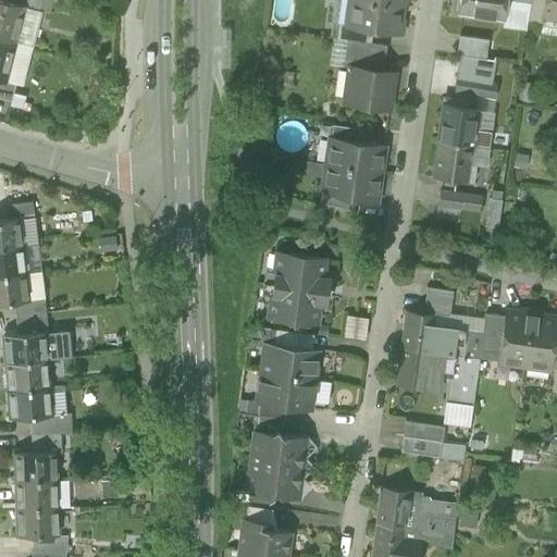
[(5,0),(0,0),(0,39),(16,44),(21,25),(19,24),(24,5),(24,4),(13,1),(5,0)]
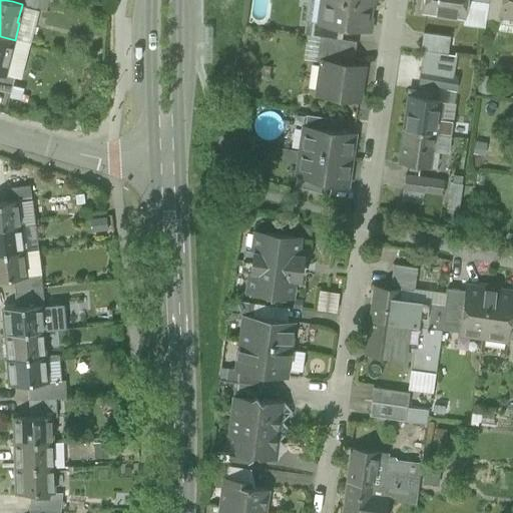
[(35,8),(37,0),(12,0),(12,1),(22,4),(22,5),(35,8)]
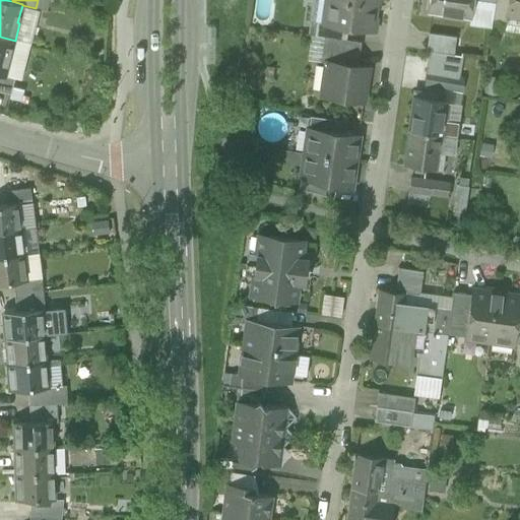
[(310,35),(314,35),(316,21),(324,23),(327,0),(312,0),(308,34),(310,35)]
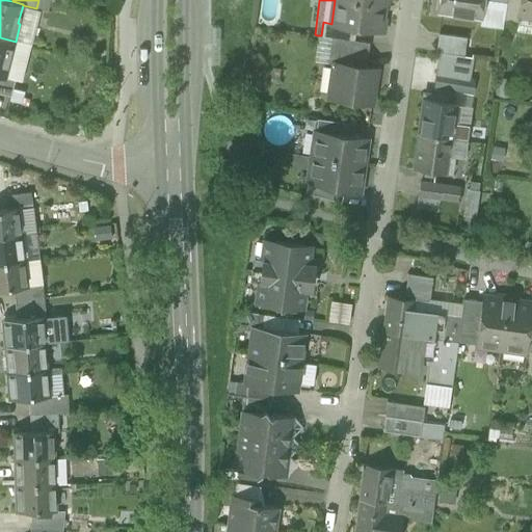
[(382,20),(384,4),(355,0),(335,0),(331,24),(331,25),(356,28),(376,31),(378,20),(382,20)]
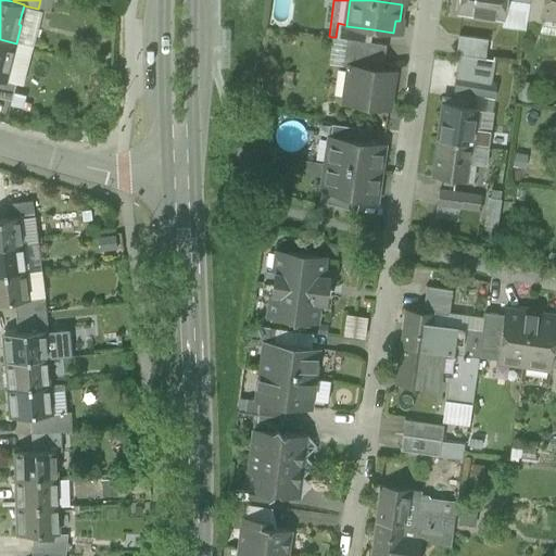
[(458,0),(457,12),(502,20),(505,0),(458,0)]
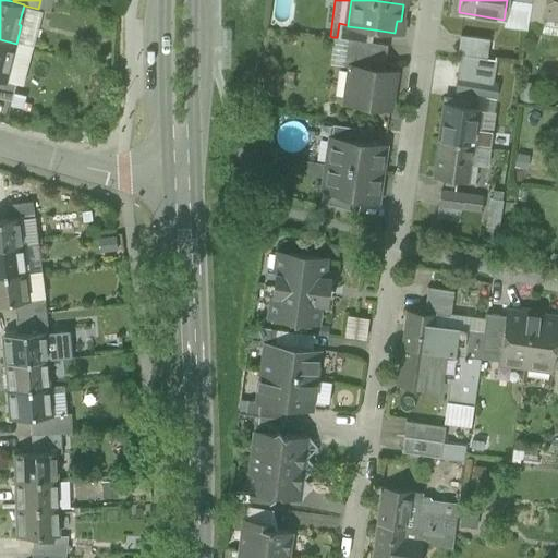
[(510,0),(507,0),(504,20),(504,27),(526,31),(531,3),(510,0)]
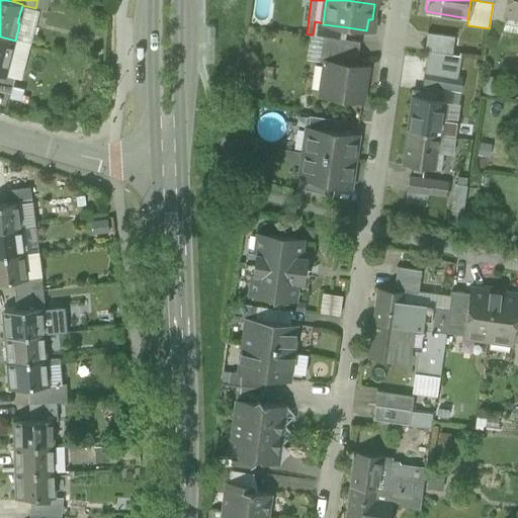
[(493,0),(491,19),(503,20),(504,14),(505,0),(493,0)]
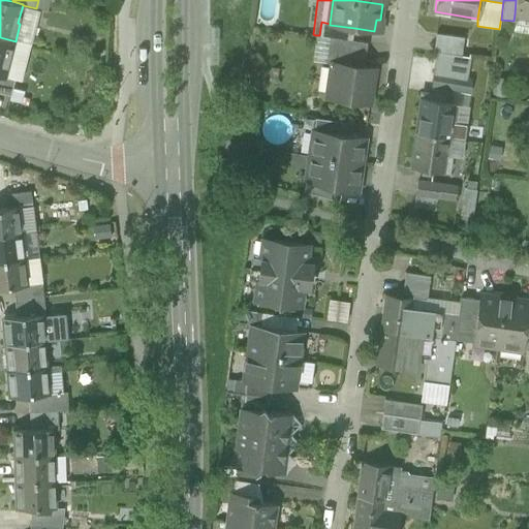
[(528,0),(516,0),(515,14),(528,16),(528,0)]
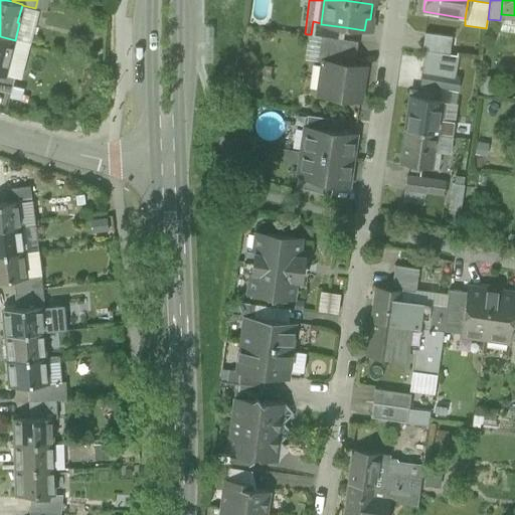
[(514,15),(501,14),(500,20),(499,31),(514,32),(514,15)]
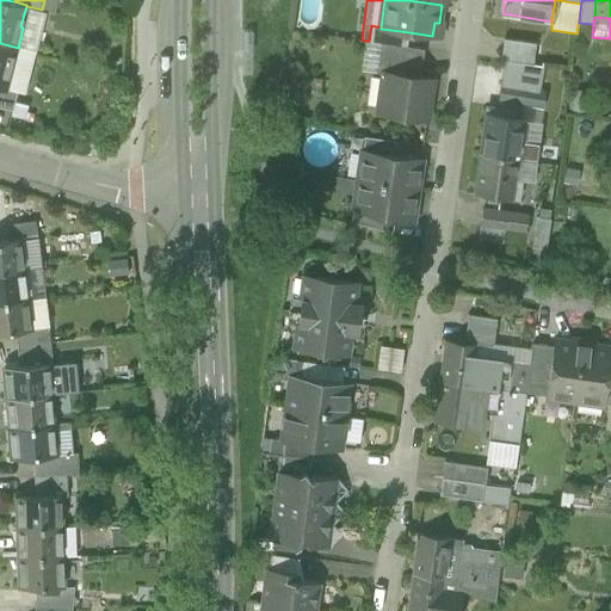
[(383,72),(396,74),(397,63),(421,67),(424,49),(407,47),(409,32),(381,29),(381,28),(371,25),(369,41),(382,43),(377,73),(383,73),(383,72)]
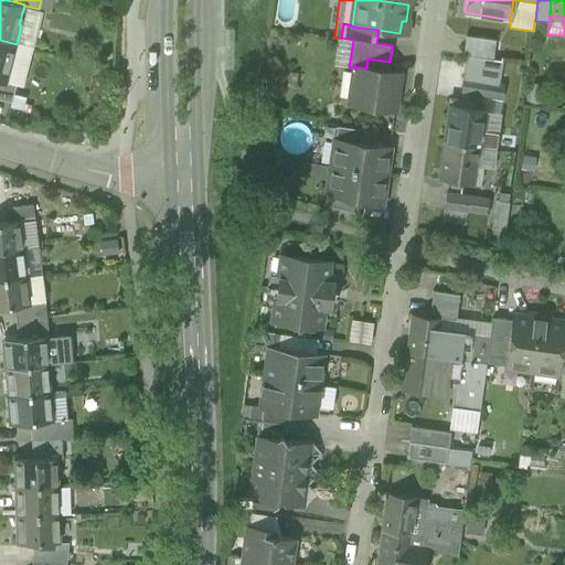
[(462,55),(468,56),(494,60),(497,39),(471,35),(465,34),(462,55)]
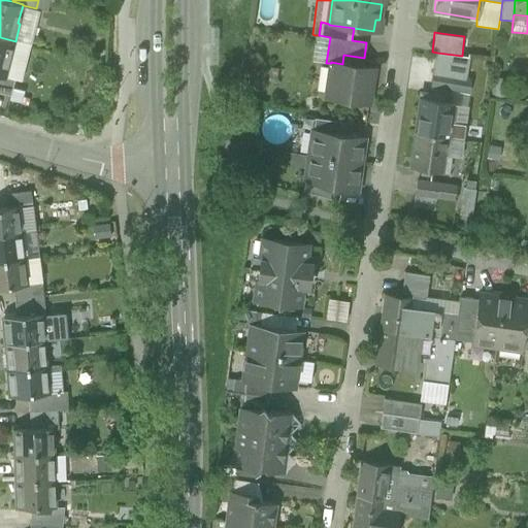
[(310,61),(326,63),(330,37),(319,35),(315,35),(310,61)]
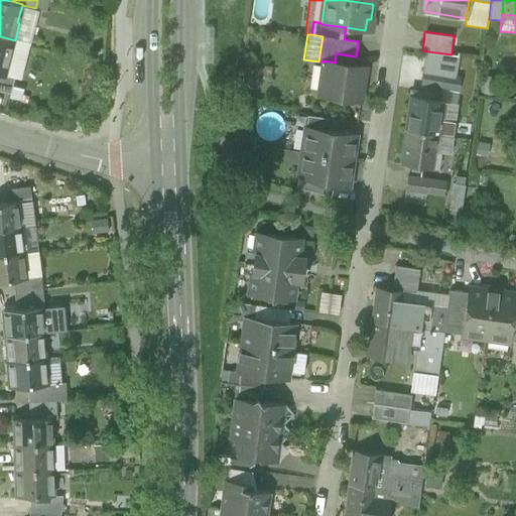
[(11,56),(15,40),(0,36),(0,73),(4,75),(9,55),(11,56)]
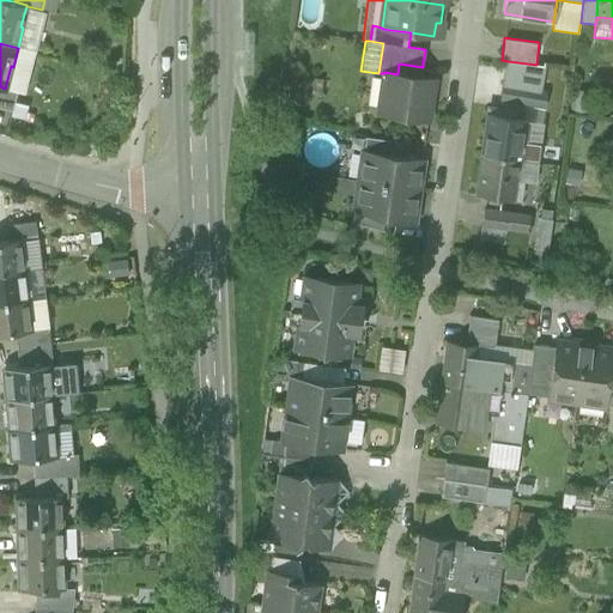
[(546,66),(536,65),(508,61),(505,82),(530,85),(530,89),(542,90),(546,66)]
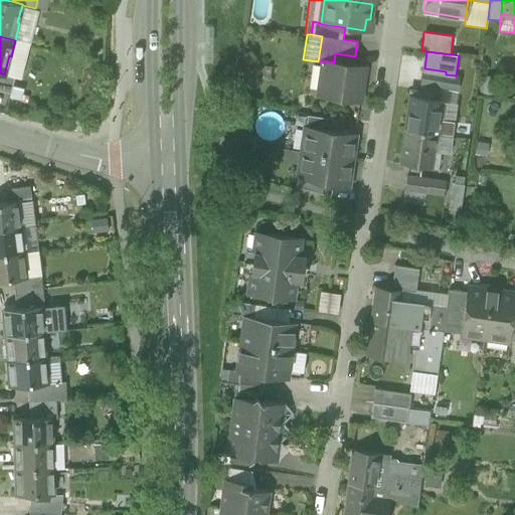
[(318,95),(360,101),(364,66),(354,65),(355,56),(335,53),(334,62),(323,60),(323,61),(318,95)]
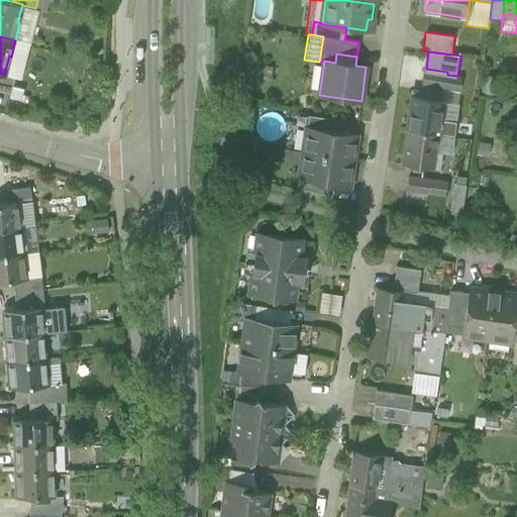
[(445,75),(447,75),(447,72),(426,69),(424,85),(444,87),(445,75)]
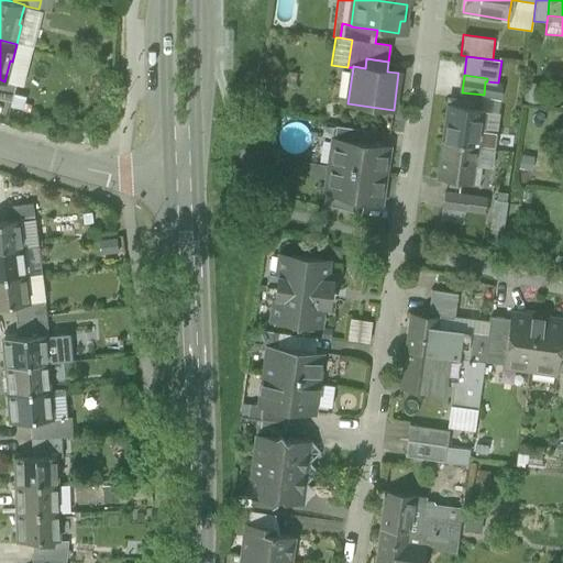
[(0,98),(11,101),(15,85),(4,81),(0,79),(0,98)]
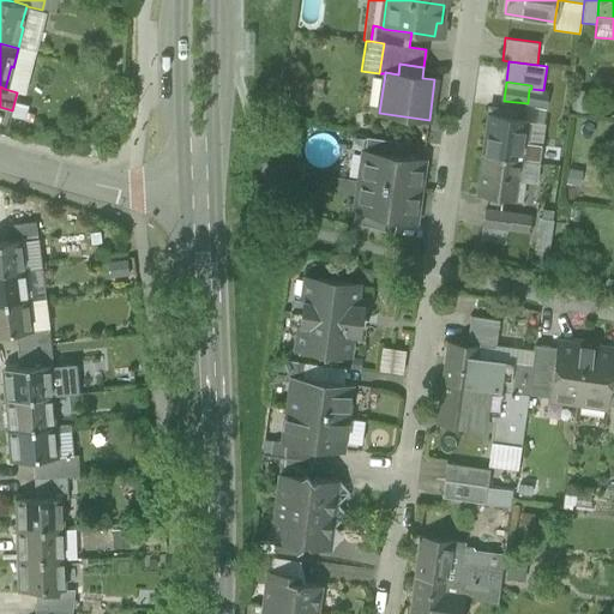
[(528,103),(548,107),(551,91),(543,90),(531,89),(529,89),(528,103)]
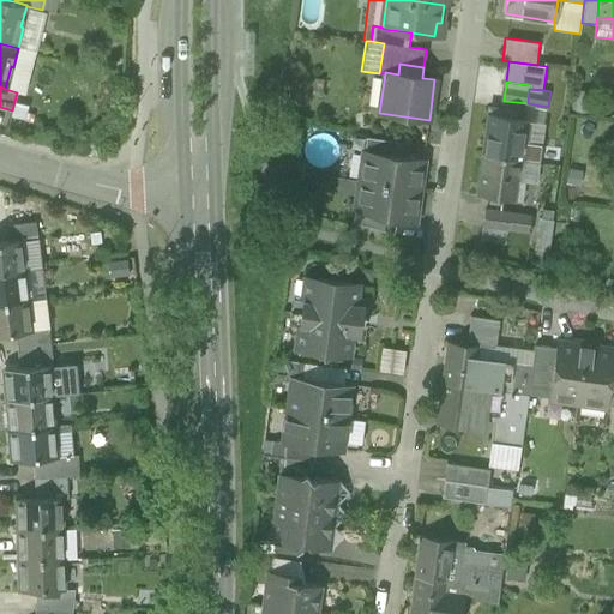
[(595,91),(575,89),(571,112),(591,114),(595,91)]
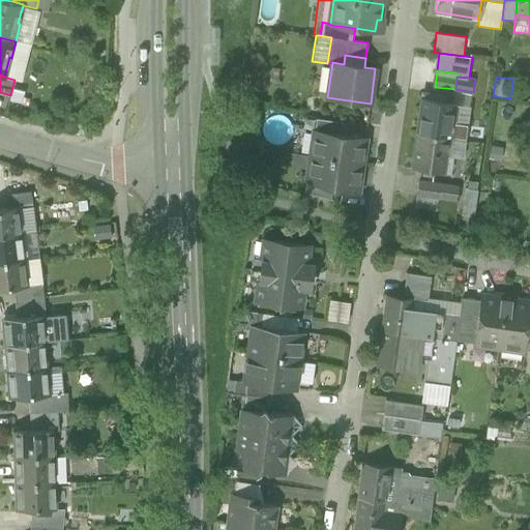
[(416,133),(450,138),(454,108),(454,104),(454,101),(421,97),(416,133)]
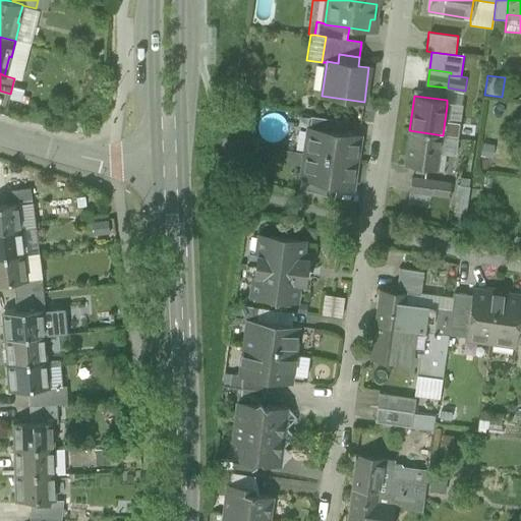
[(463,104),(447,102),(447,106),(451,106),(449,120),(460,121),(463,104)]
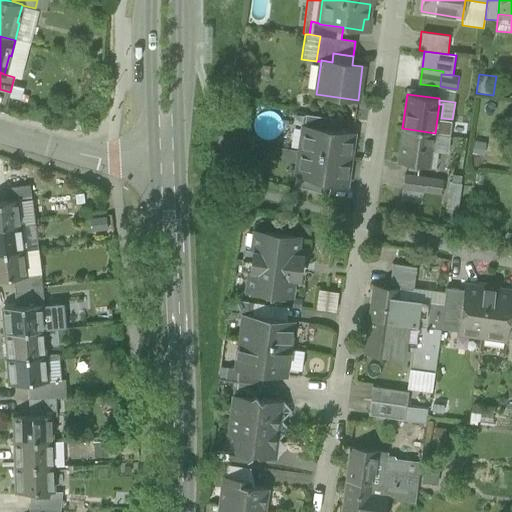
[(443,104),(439,104),(435,133),(450,135),(452,119),(441,118),(443,104)]
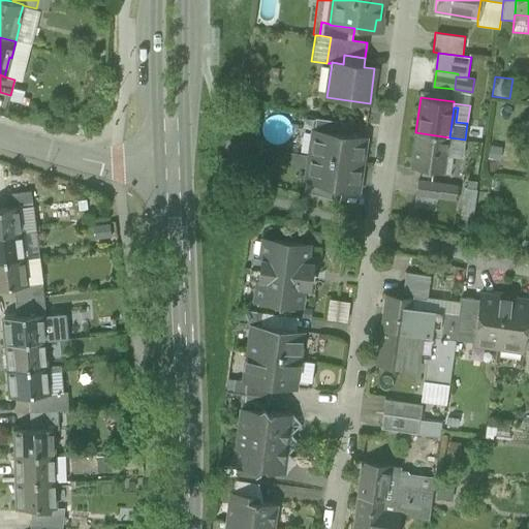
[(314,130),(351,135),(352,123),(315,118),(314,130)]
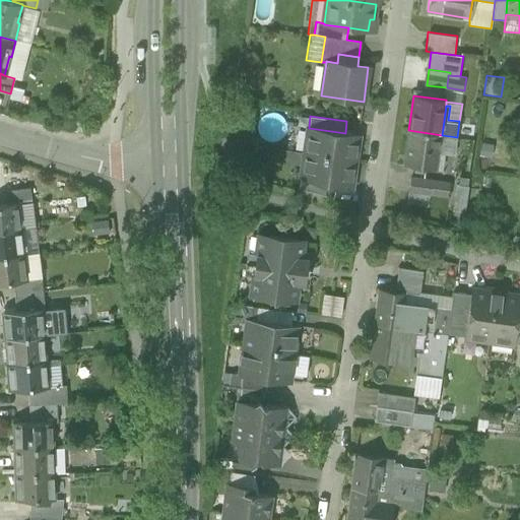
[(309,128),(305,152),(355,160),(359,135),(345,133),(309,128)]
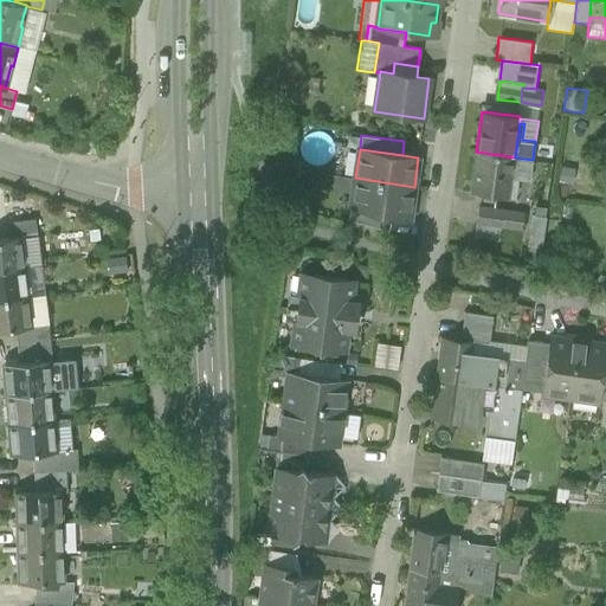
[(509,197),(510,189),(515,158),(476,152),(471,191),(509,197)]
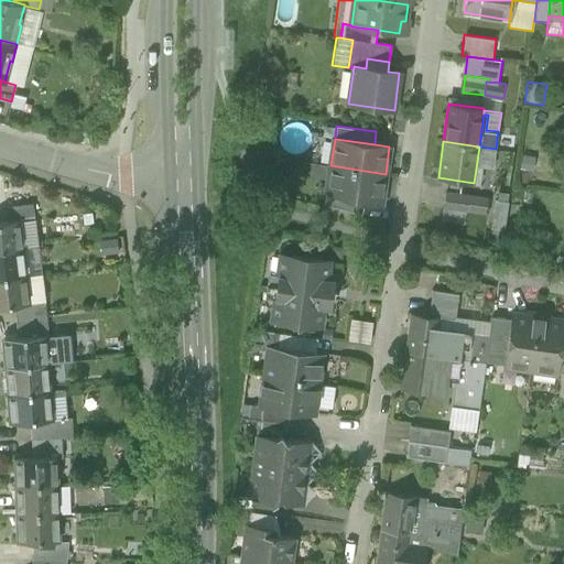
[(496,149),(479,147),(475,176),(479,177),(481,162),(494,164),(496,149)]
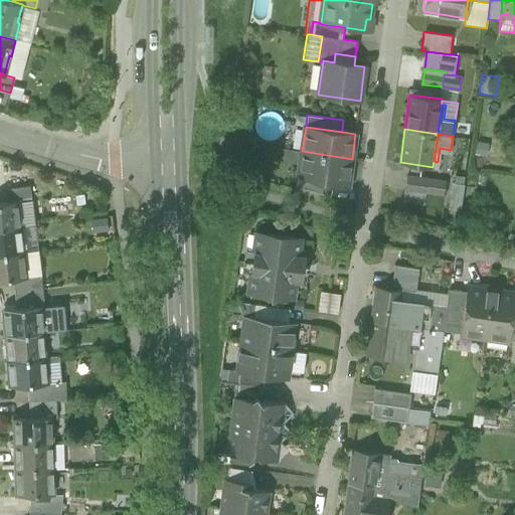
[(490,145),(476,143),(474,155),(488,157),(490,145)]
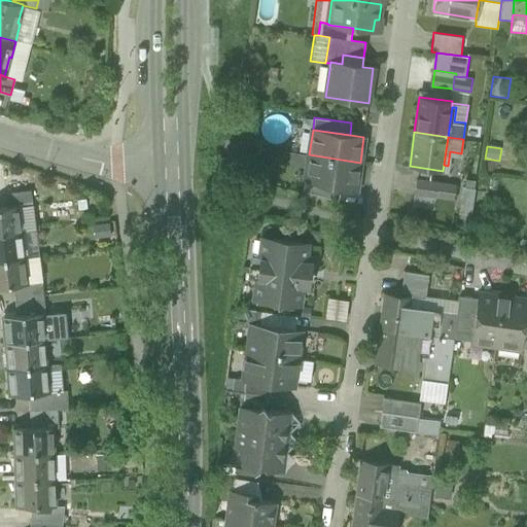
[(355,192),(360,163),(309,154),(306,179),(342,188),(355,192)]
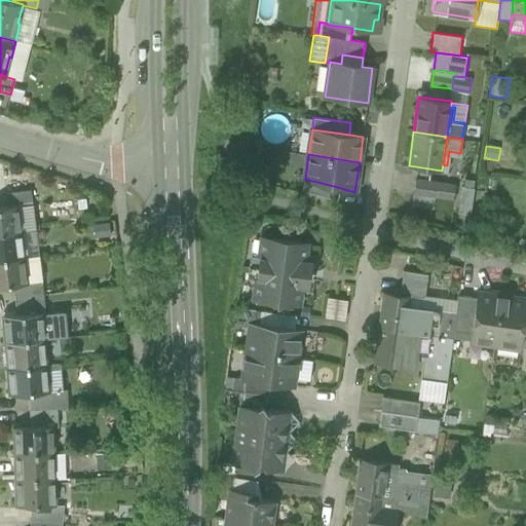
[(4,180),(6,192),(31,190),(29,177),(4,180)]
